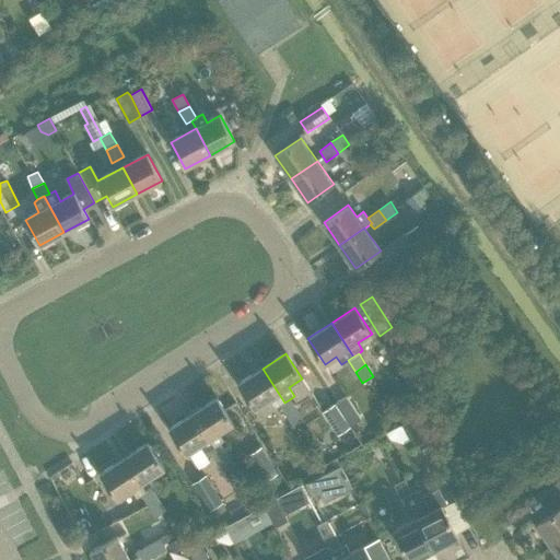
[(284,403),(263,369),(238,384),(255,409),(270,399),(275,408),(279,406),(284,403)]
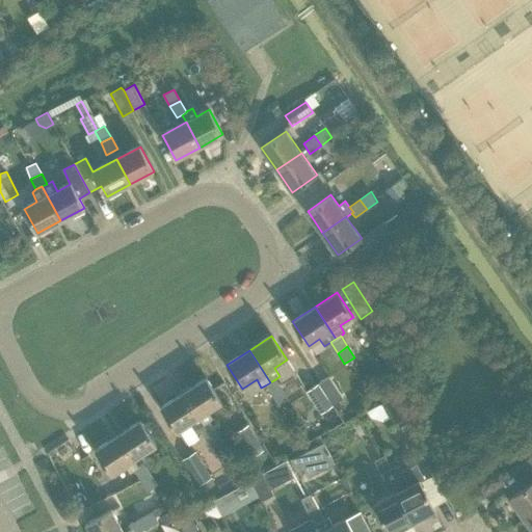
[(329,377),(318,384),(331,406),(344,399),(329,377)]
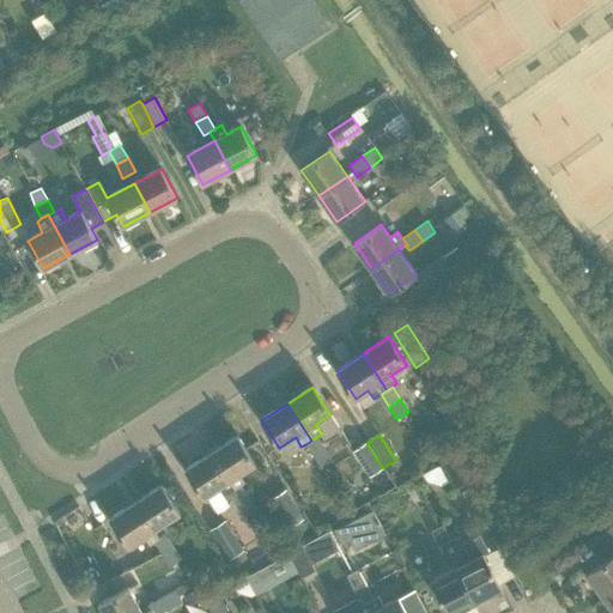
[(255,465),(237,436),(211,453),(235,490),(242,486),(246,484),(240,474),(255,465)]
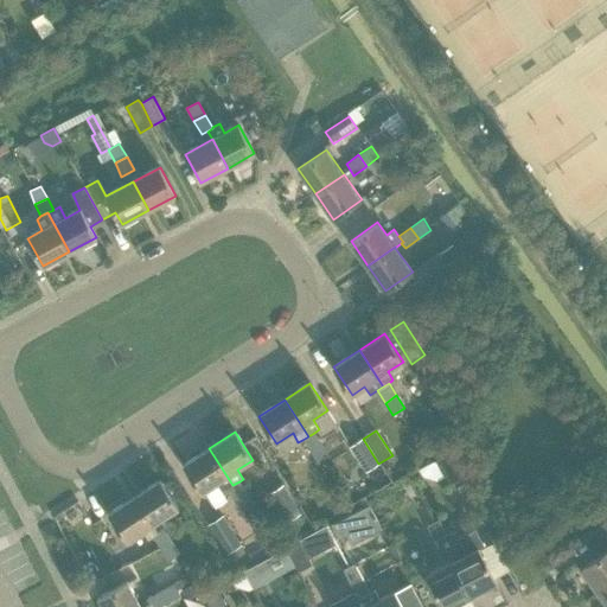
[(314,433),(308,436),(302,440),(311,452),(321,445),(314,433)]
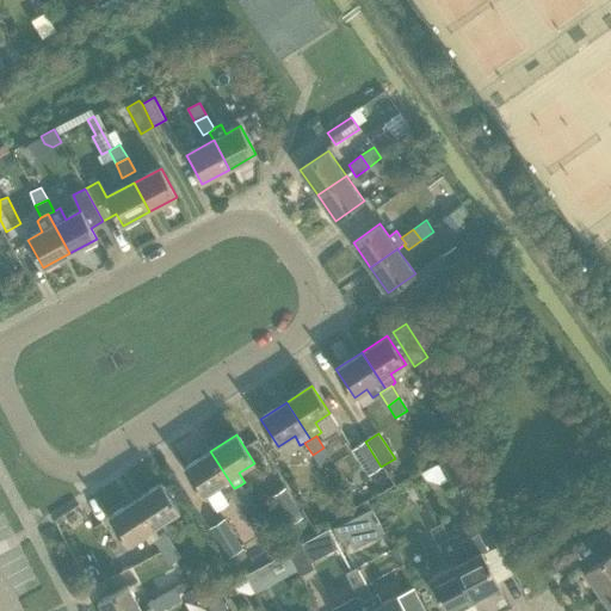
[(368,476),(381,467),(365,442),(352,450),(368,476)]
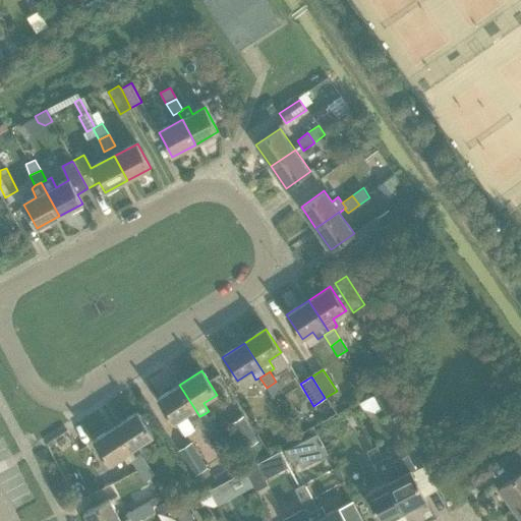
[(283,392),(276,382),(267,388),(273,398),(283,392)]
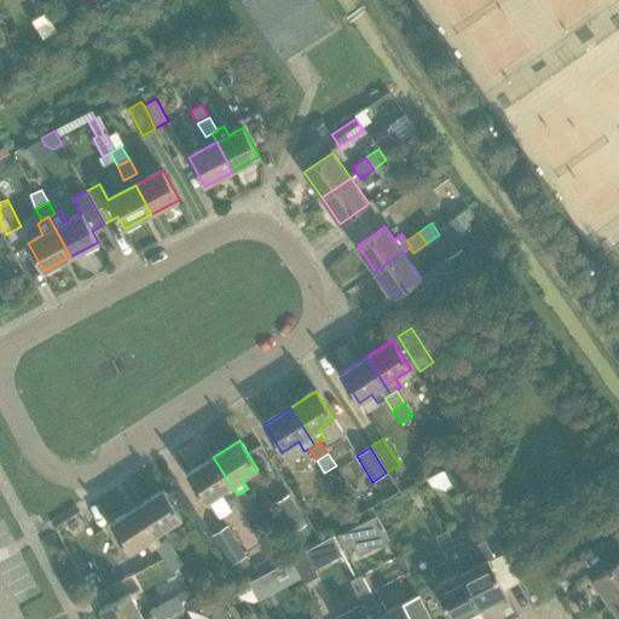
[(237,495),(213,457),(187,474),(206,502),(221,492),(227,501),(232,498),(237,495)]
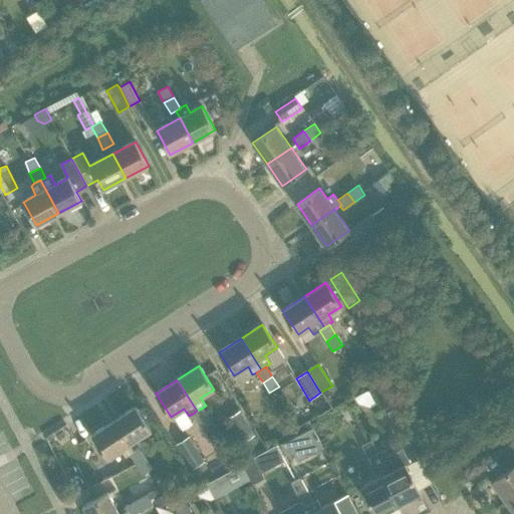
[(380,411),(392,405),(381,384),(370,391),(380,411)]
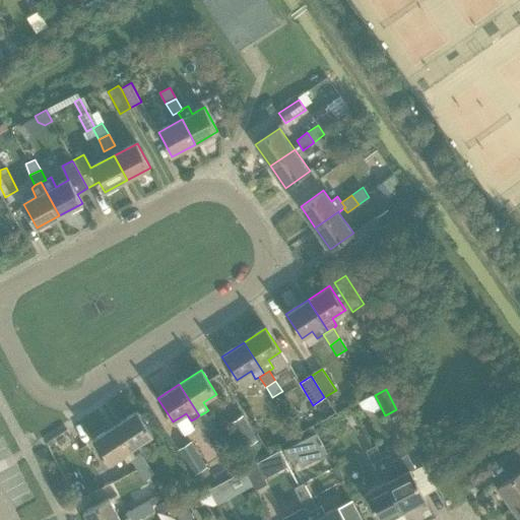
[(137,412),(116,427),(130,449),(152,436),(137,412)]
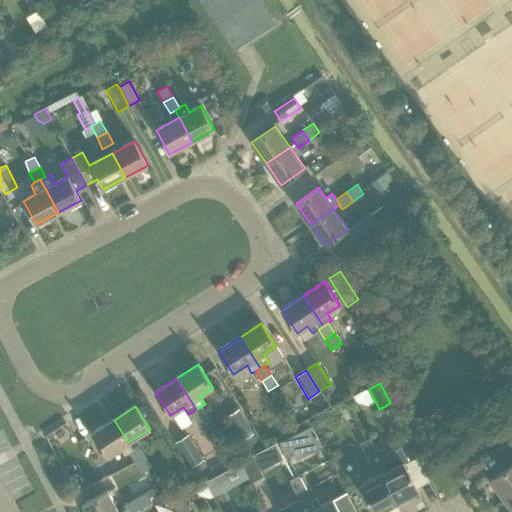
[(202,406),(196,409),(192,412),(199,422),(208,416),(202,406)]
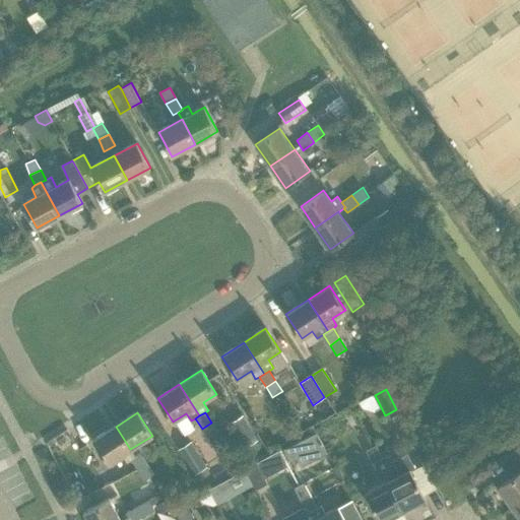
[(243,414),(232,423),(247,447),(259,440),(243,414)]
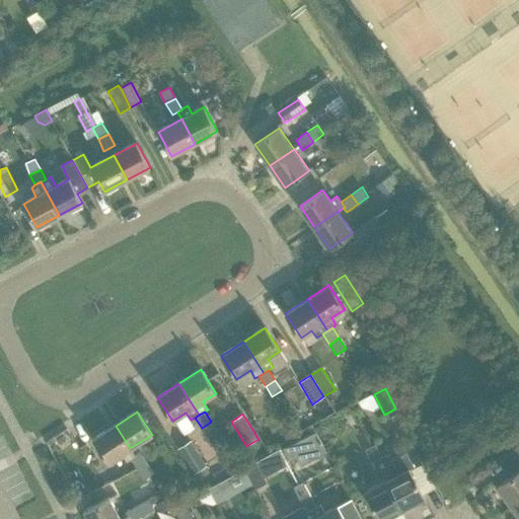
[(211,422),(202,428),(208,439),(218,432),(211,422)]
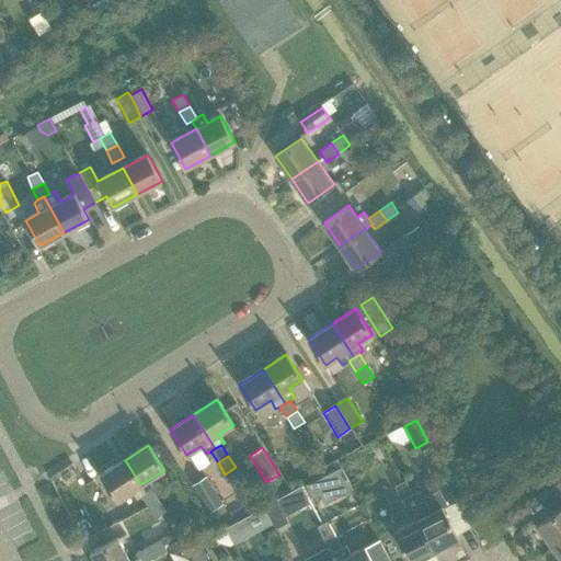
[(140,484),(125,460),(101,476),(117,500),(132,491),(137,499),(141,496),(147,494),(146,492),(140,484)]
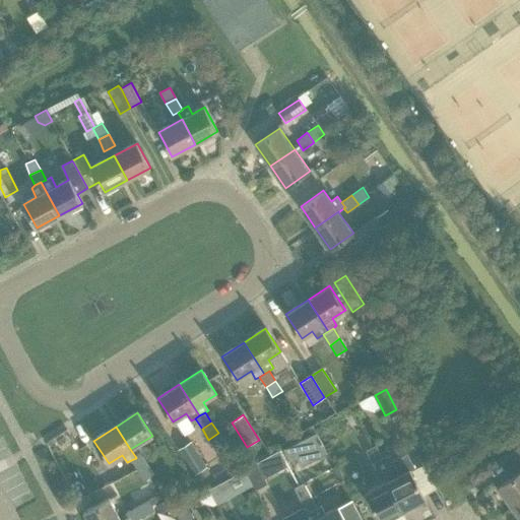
[(317,434),(284,450),(290,462),(297,459),(301,467),(327,454),(317,434)]
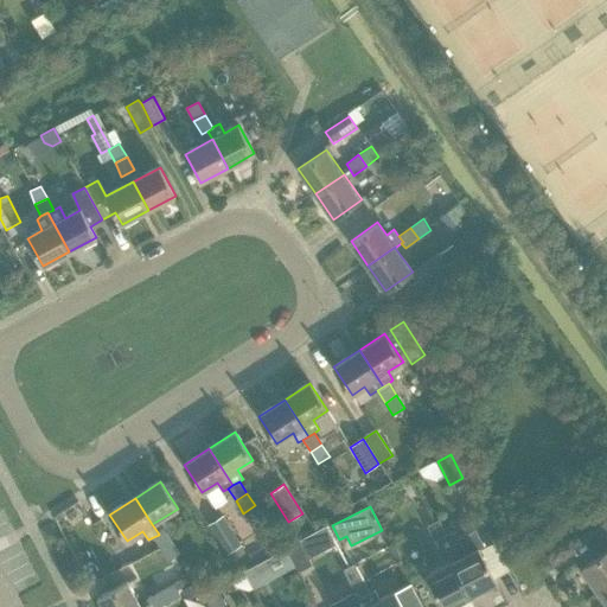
[(222,516),(210,524),(229,555),(242,547),(222,516)]
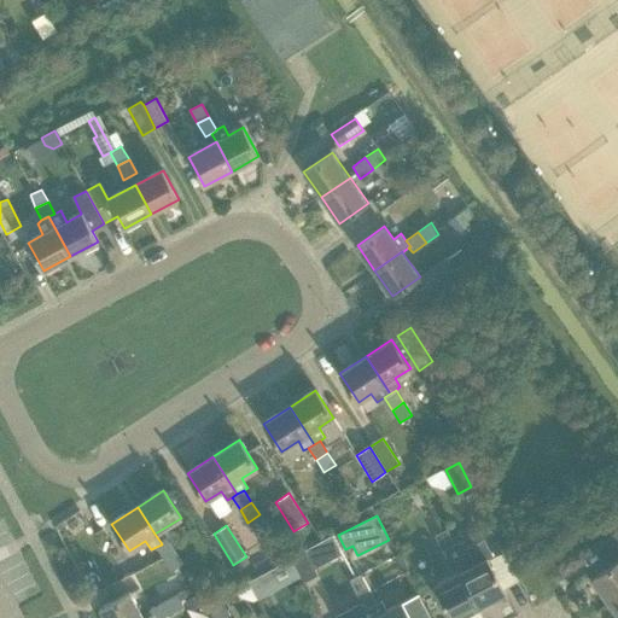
[(617,528),(592,546),(604,563),(617,551),(617,528)]
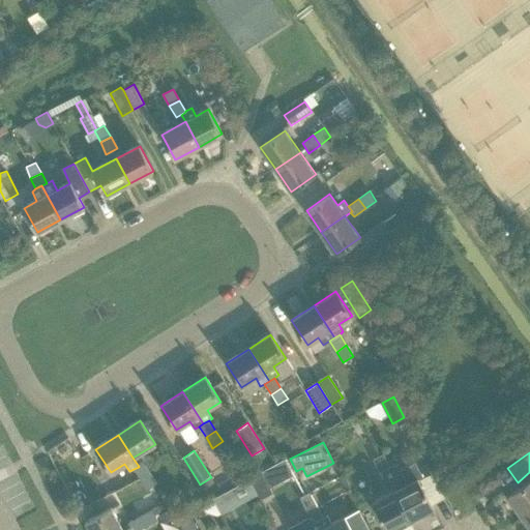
[(384,454),(374,460),(381,472),(391,467),(390,465),(384,454)]
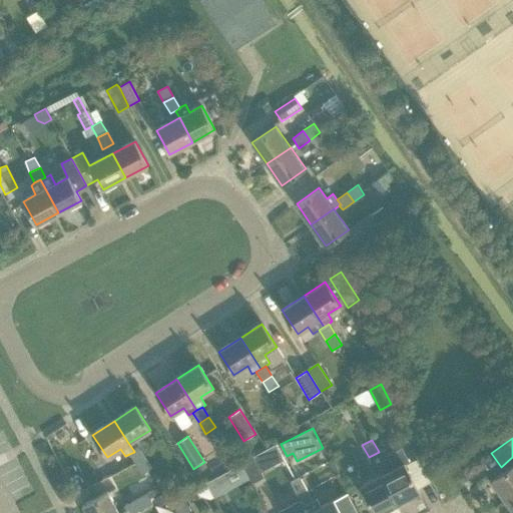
[(276,445),(252,457),(253,459),(262,473),(285,460),(276,445)]
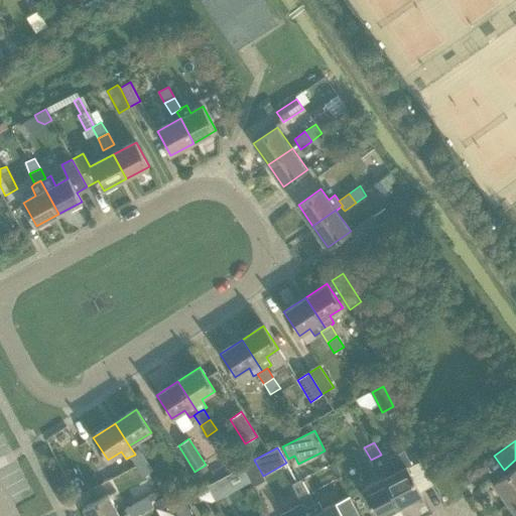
[(381,455),(371,460),(378,472),(381,470),(385,478),(400,505),(422,494),(407,466),(412,463),(404,448),(387,458),(384,450),(380,453),(381,455)]
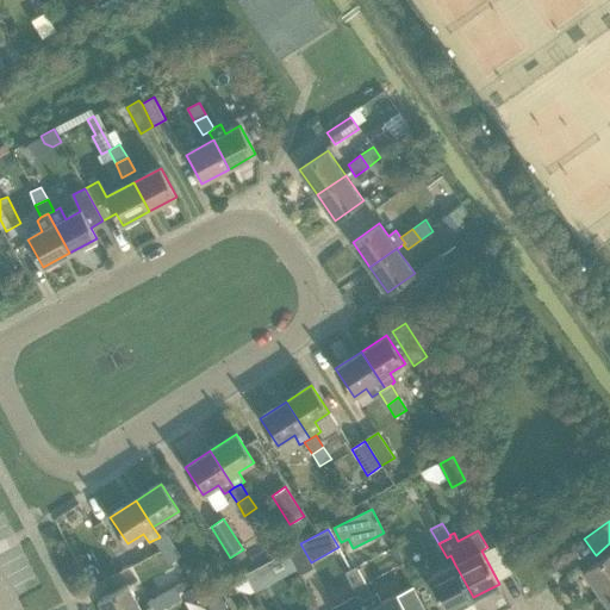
[(173,545),(165,531),(159,535),(160,537),(154,540),(161,552),(173,545)]
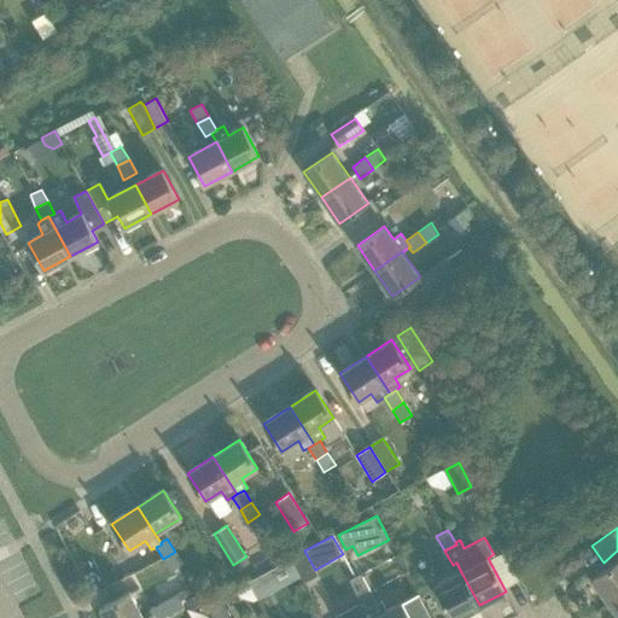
[(184,565),(175,552),(163,559),(172,571),(184,565)]
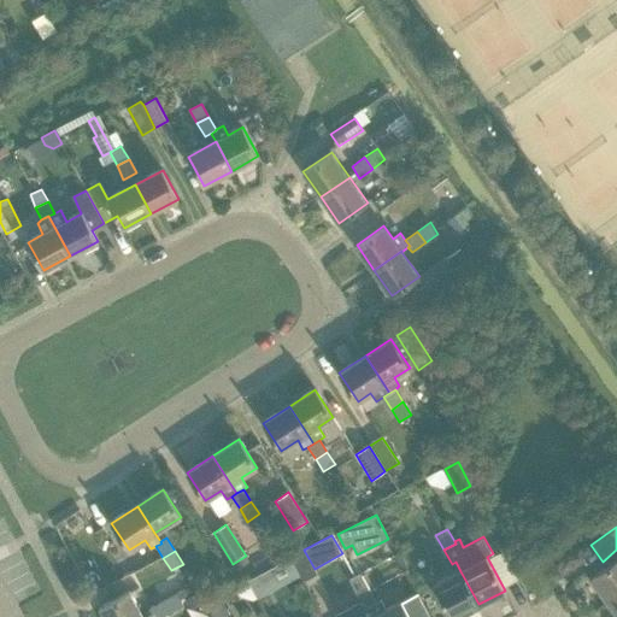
[(305,552),(291,559),(304,582),(317,575),(315,569),(305,552)]
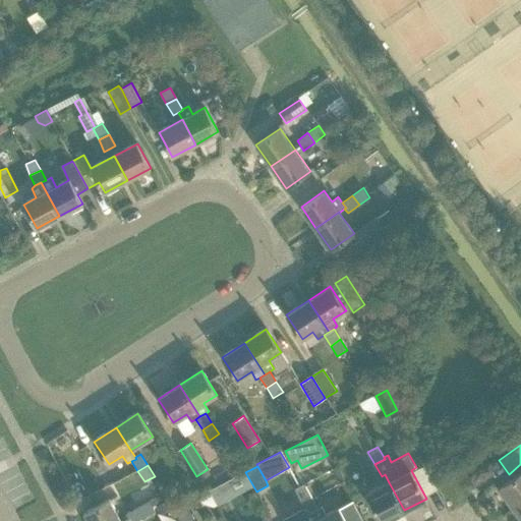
[(520,470),(498,486),(513,507),(520,501),(520,470)]
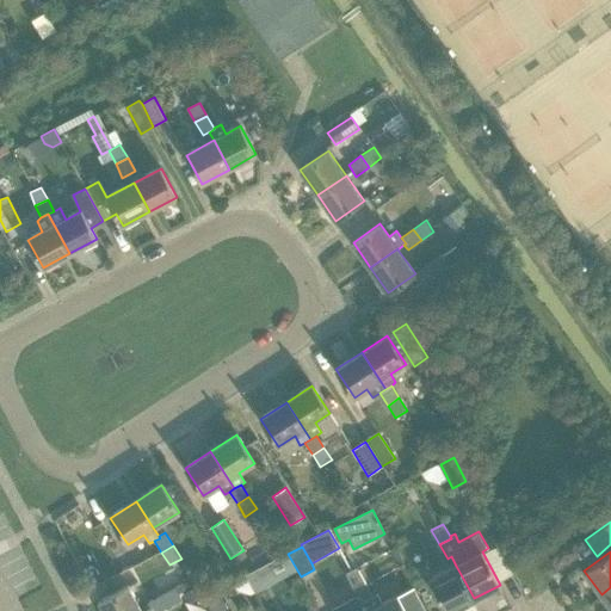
[(446,610),(449,610),(474,598),(456,566),(430,579),(446,610)]
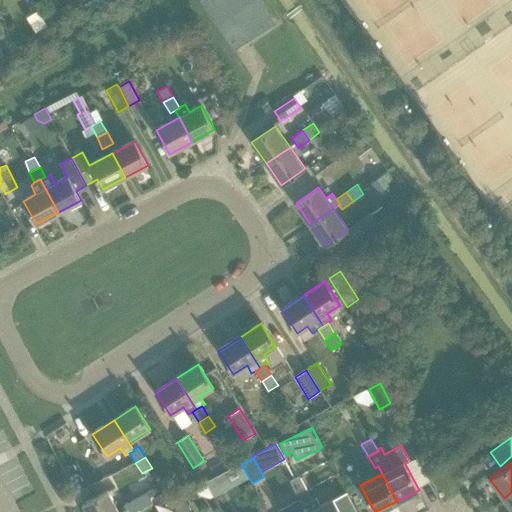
[(300,476),(295,479),(290,481),(297,493),(307,488),(300,476)]
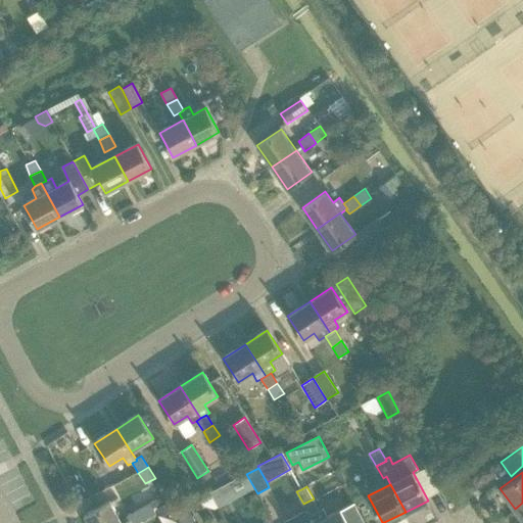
[(320,511),(314,498),(303,504),(306,510),(310,516),(315,514),(319,522),(347,522),(341,510),(328,517),(324,509),(320,511)]
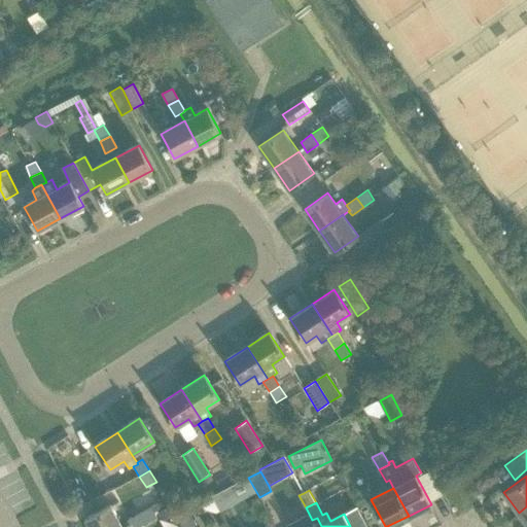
[(85,518),(90,526),(121,526),(110,504),(85,518)]
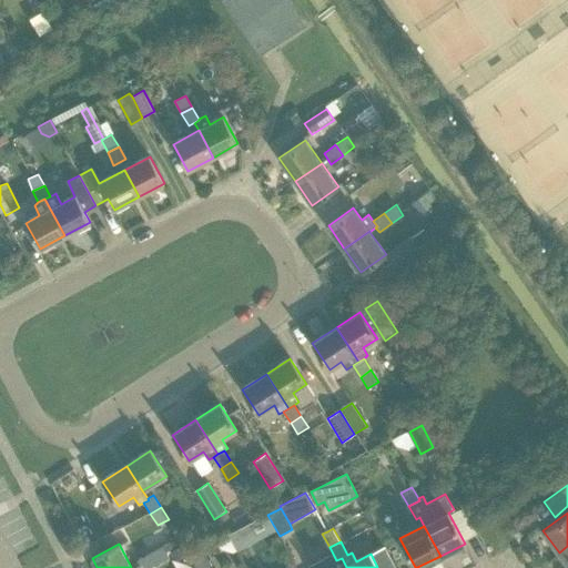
[(168,558),(163,547),(150,554),(156,565),(168,558)]
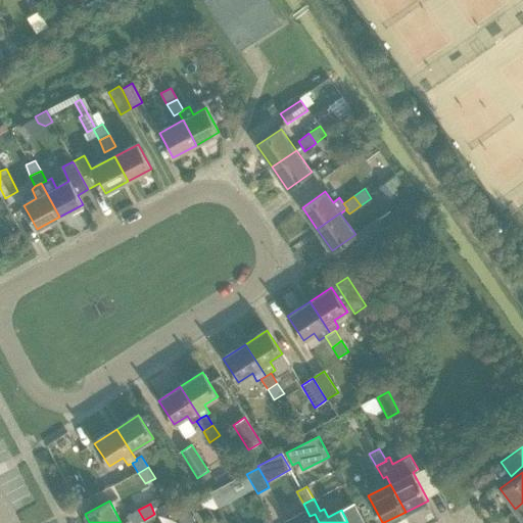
[(180,522),(195,522),(188,509),(176,515),(180,522)]
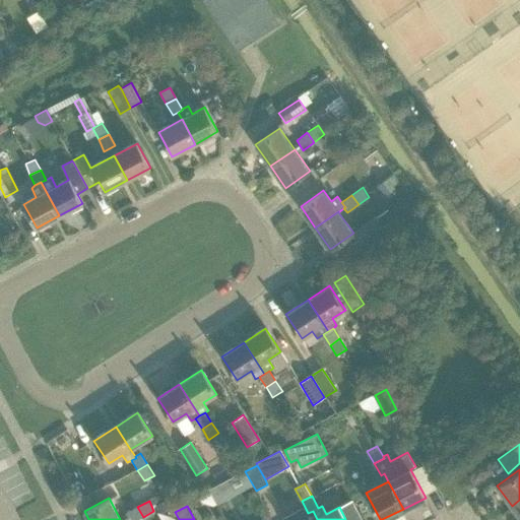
[(130,519),(137,519),(143,517),(137,507),(126,513),(127,517),(129,517),(130,519)]
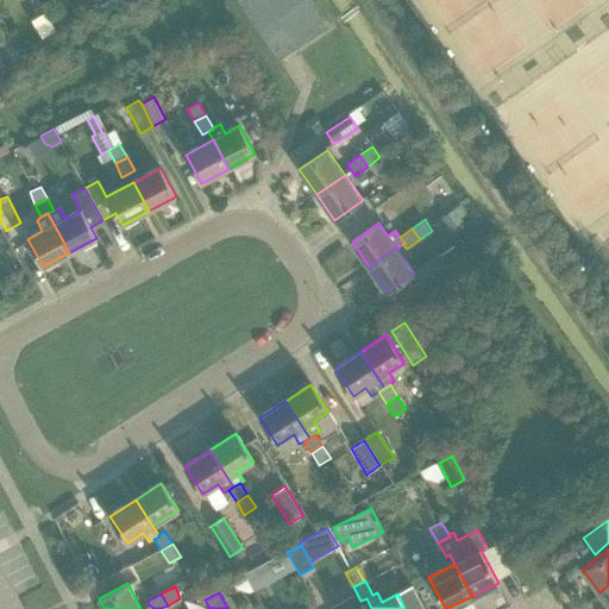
[(371,608),(366,598),(360,601),(357,594),(332,607),(332,608),(371,608)]
